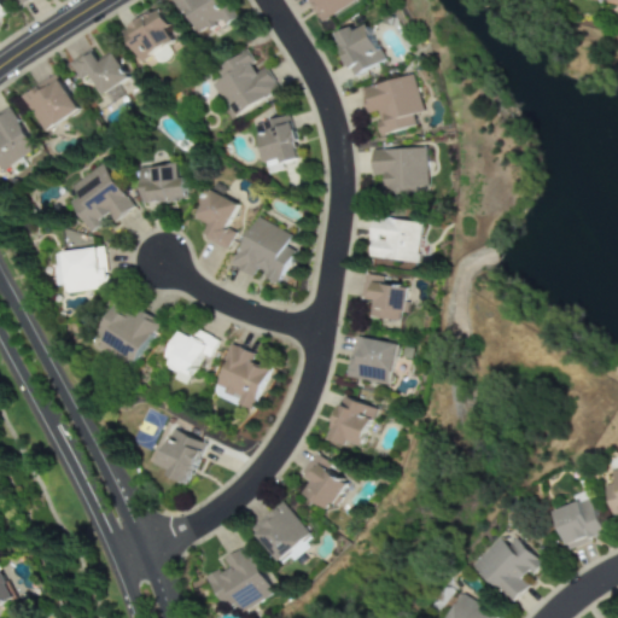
[(0,0),(0,22),(10,18),(0,0)]
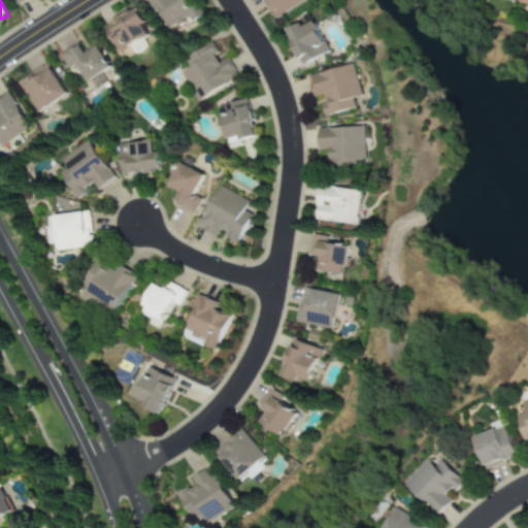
[(160,10),(170,32),(201,17),(192,0),(146,0),(154,13),(160,10)]
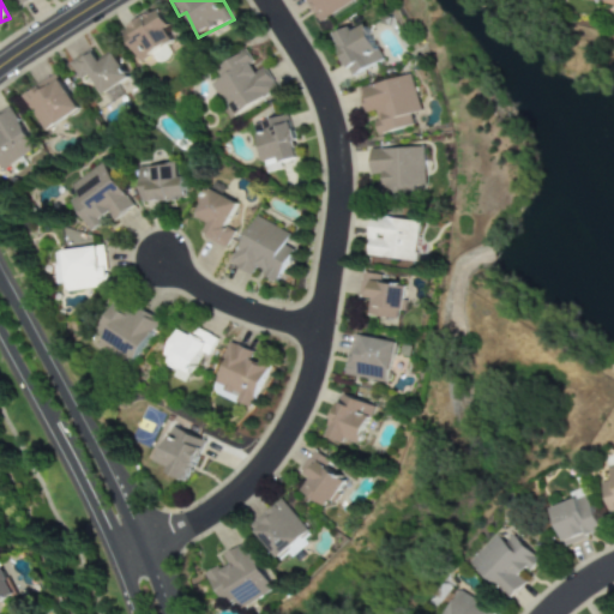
[(356,2),(354,0),(307,0),(318,22),(356,2)]
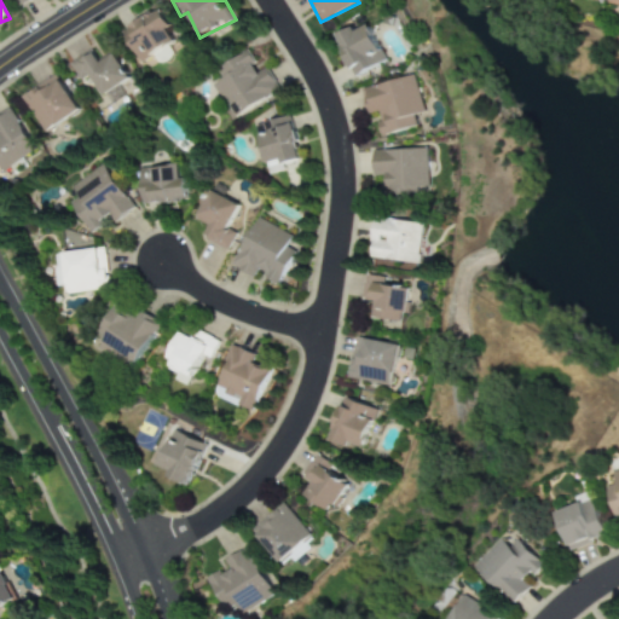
[(168,30),(173,27),(160,7),(122,33),(143,63),(175,41),(168,30)]
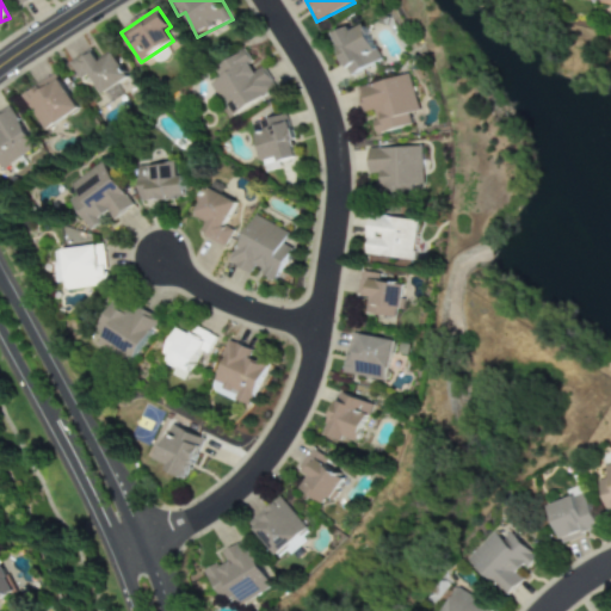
[(350,75),(382,61),(363,23),(332,37),(350,75)]
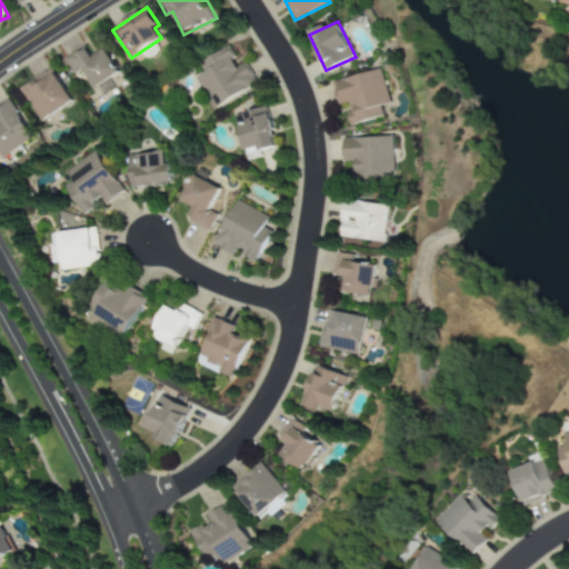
[(213,109),(257,83),(245,62),(239,66),(228,47),(199,63),(205,73),(196,78),(213,109)]
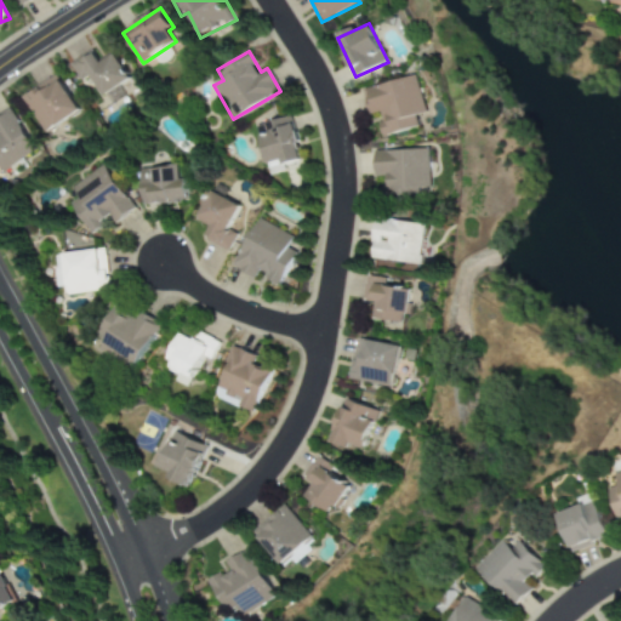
[(41,132),(79,115),(61,77),(23,93),(41,132)]
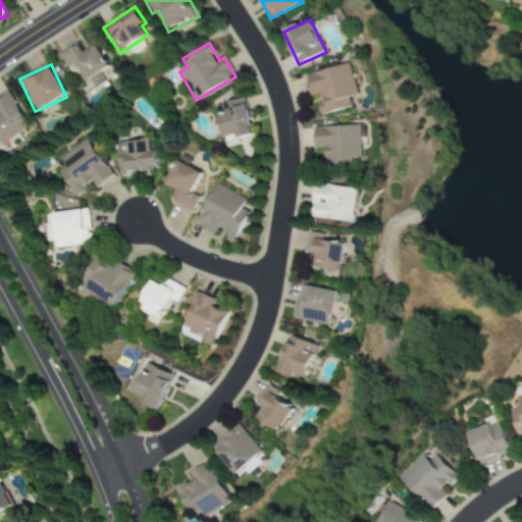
[(352,107),(349,97),(358,95),(351,64),(305,74),(310,97),(317,95),(322,114),(352,107)]
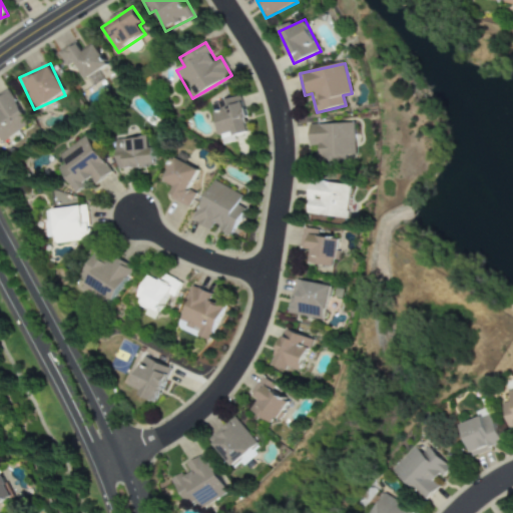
[(0,137),(4,143),(31,121),(6,89),(0,93),(0,137)]
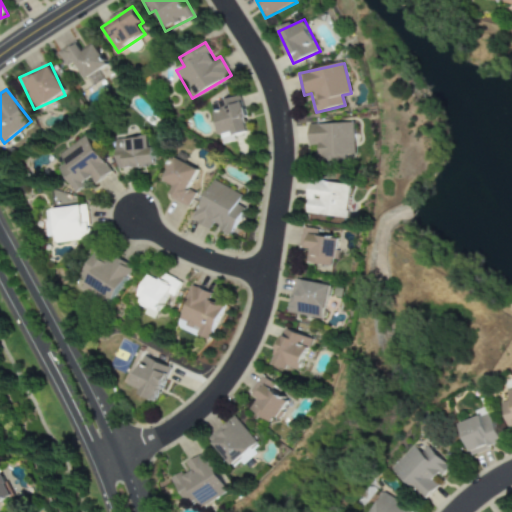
[(211,103),(221,140),(249,132),(239,96),(211,103)]
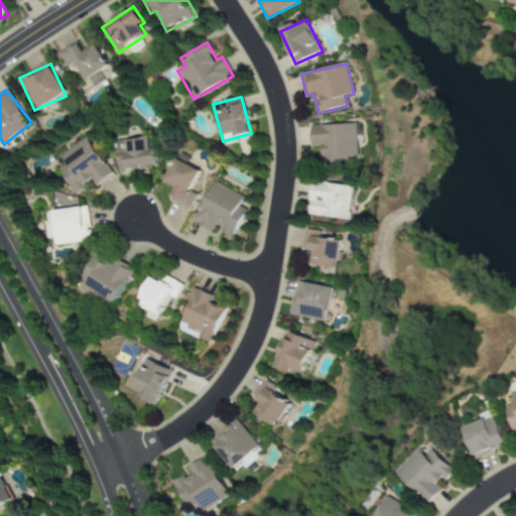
[(311,125),(312,147),(319,147),(319,165),(358,163),(357,124),(311,125)]
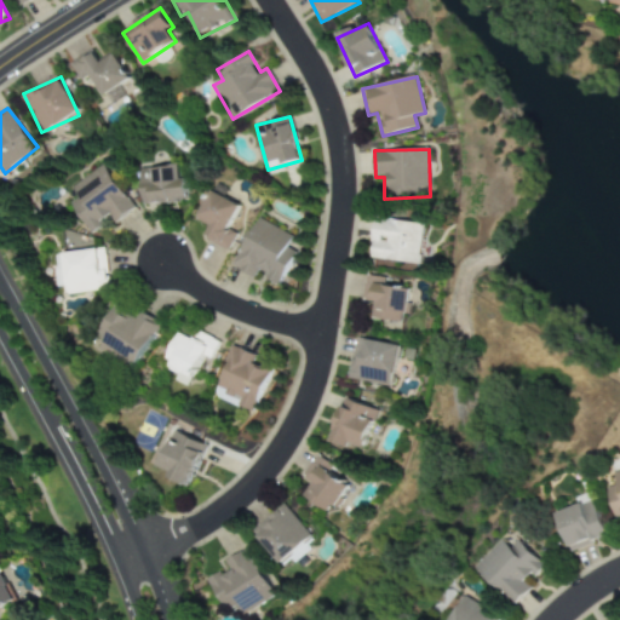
[(68,205),(91,234),(109,218),(114,224),(136,207),(101,165),(70,189),(78,197),(68,205)]
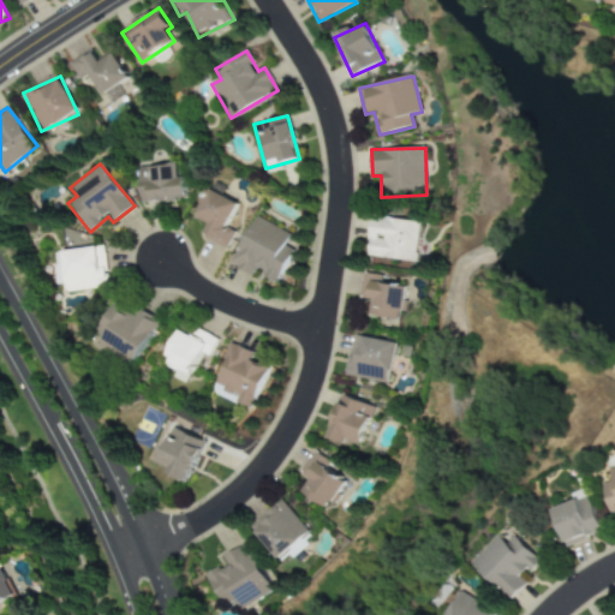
[(141,203),(186,201),(185,177),(178,177),(178,165),(139,167),(141,203)]
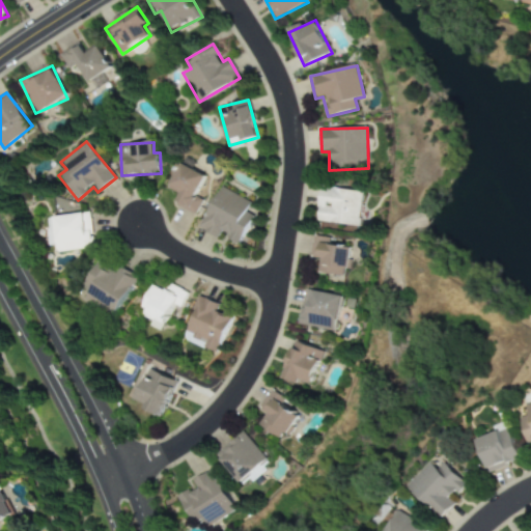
[(168,189),(180,194),(175,205),(196,215),(203,199),(196,196),(205,175),(179,164),(168,189)]
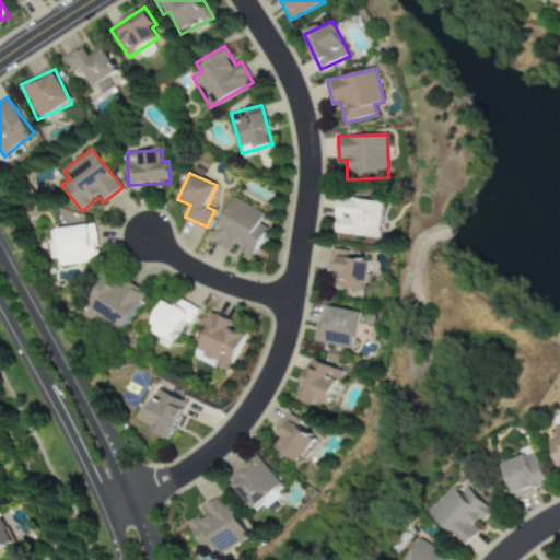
[(233,197),(210,241),(230,252),(232,246),(254,257),(273,219),(233,197)]
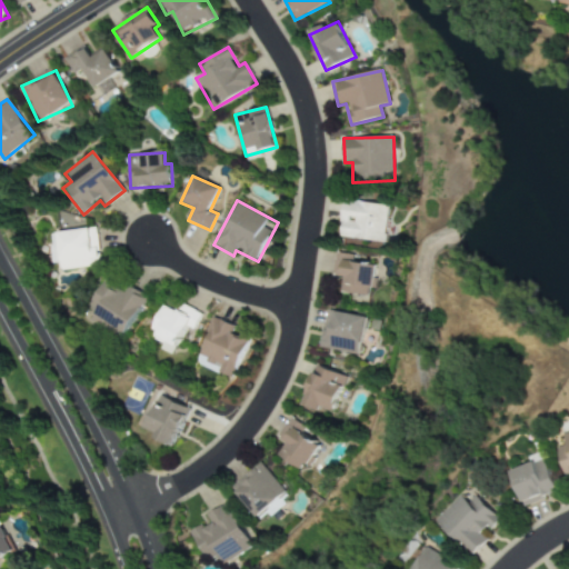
[(386,242),(389,206),(345,200),(340,238),(386,242)]
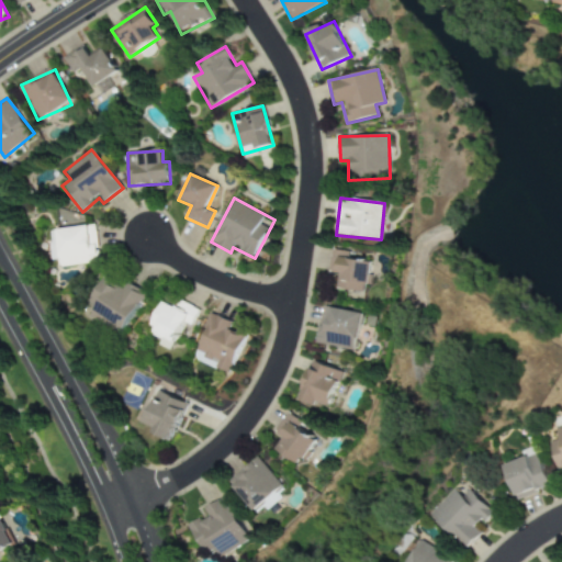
[(362,292),(363,284),(369,285),(372,262),(348,259),(349,251),(332,249),(328,272),(338,273),(336,289),(362,292)]
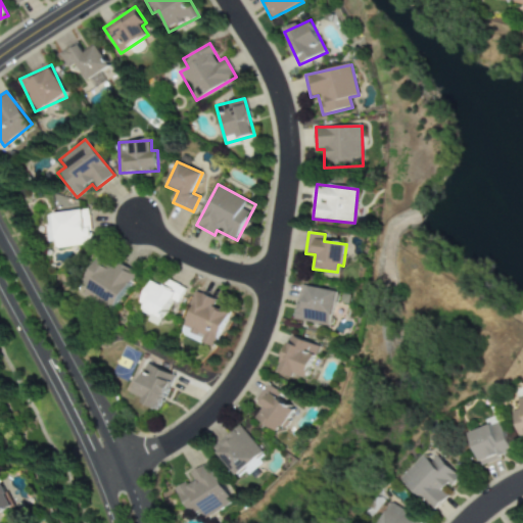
[(85,294),(113,312),(137,274),(120,263),(116,266),(99,255),(83,281),(90,286),(85,294)]
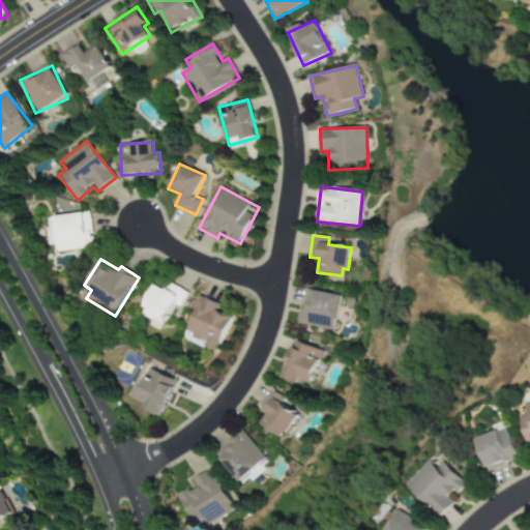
[(189,292),(171,284),(168,291),(152,285),(143,307),(149,310),(146,317),(154,320),(152,325),(165,330),(175,304),(182,307),(189,292)]
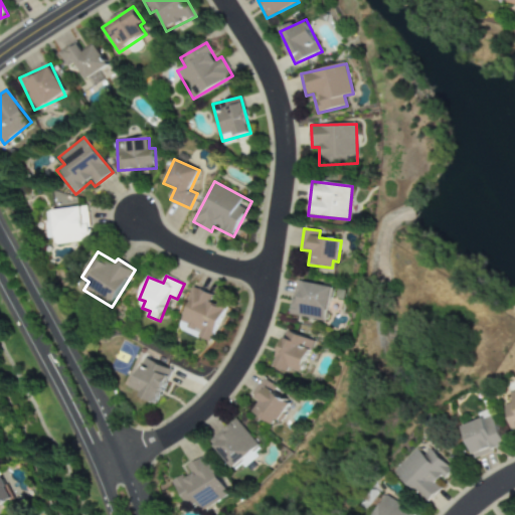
[(326,321),(331,286),(295,281),(291,316),(326,321)]
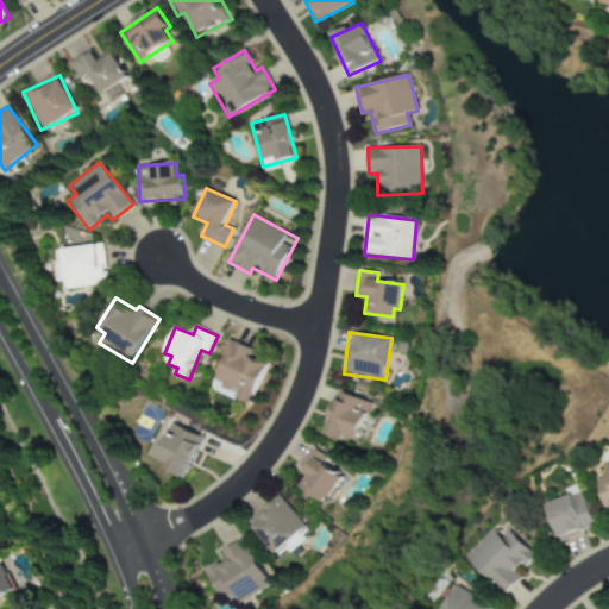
[(269,364),(250,357),(253,349),(228,339),(223,356),(226,357),(213,389),(252,405),(269,364)]
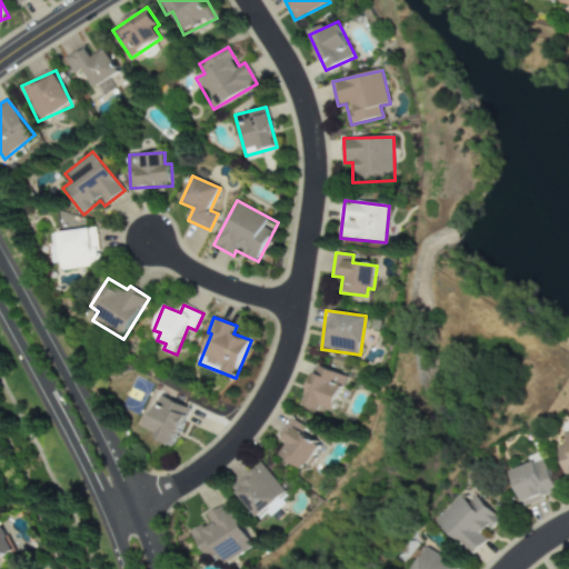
[(347,377),(317,366),(302,405),(321,411),(322,408),(335,411),(347,377)]
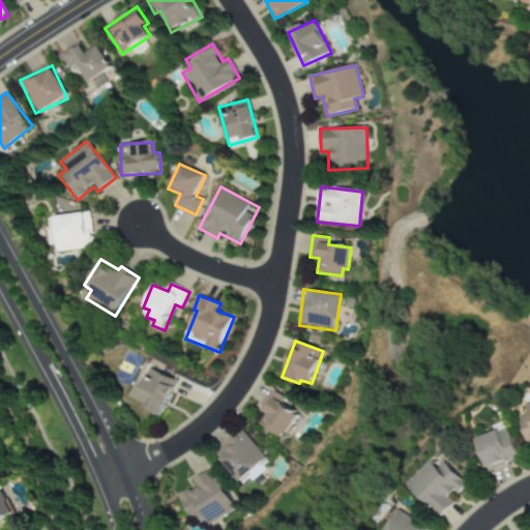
[(162,417),(177,380),(149,369),(136,400),(146,404),(143,409),(162,417)]
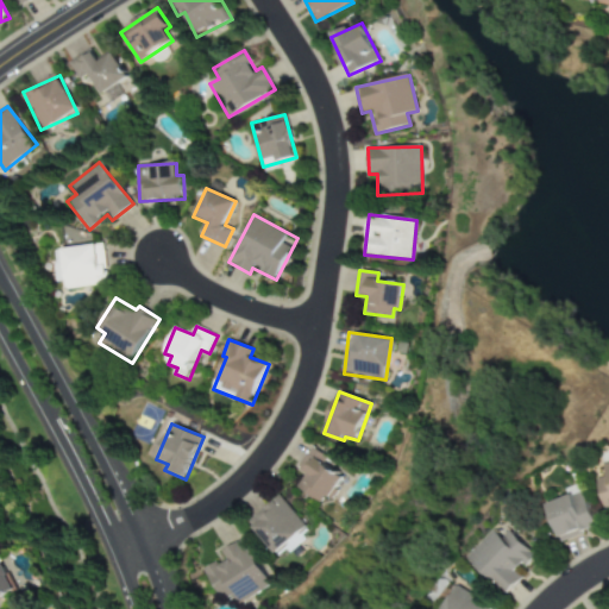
[(343,478),(324,465),(330,458),(312,446),(299,468),(308,472),(299,488),(326,506),(343,478)]
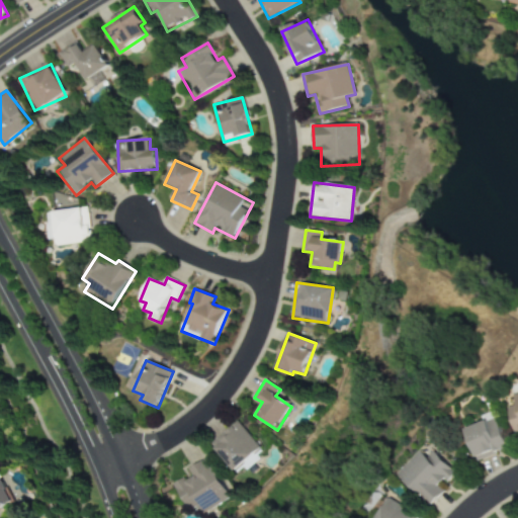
[(517,394),(513,395),(516,406),(508,408),(515,433),(517,432),(517,394)]
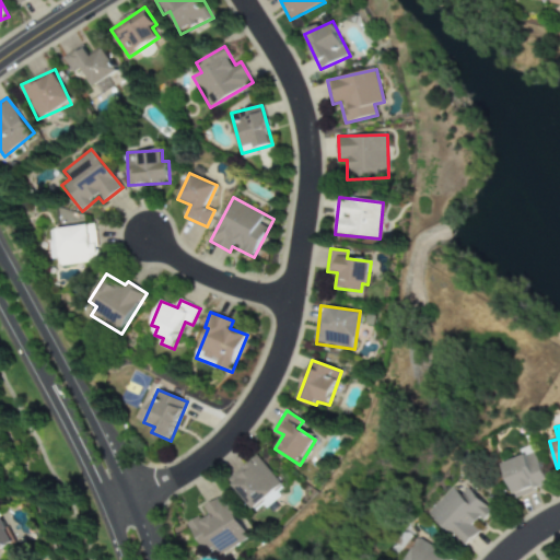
[(502,465),(515,499),(548,486),(535,452),(502,465)]
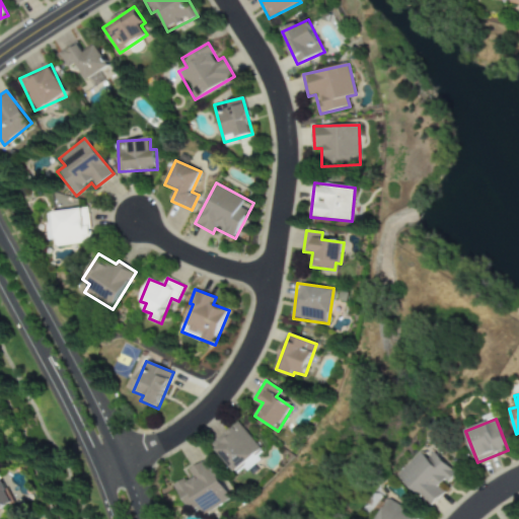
[(236,472),(262,449),(237,422),(212,446),(236,472)]
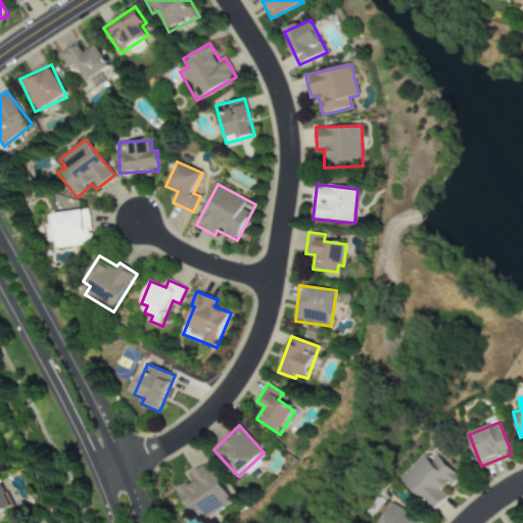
[(438,456),(431,462),(425,456),(400,478),(432,512),(448,496),(443,491),(459,477),(438,456)]
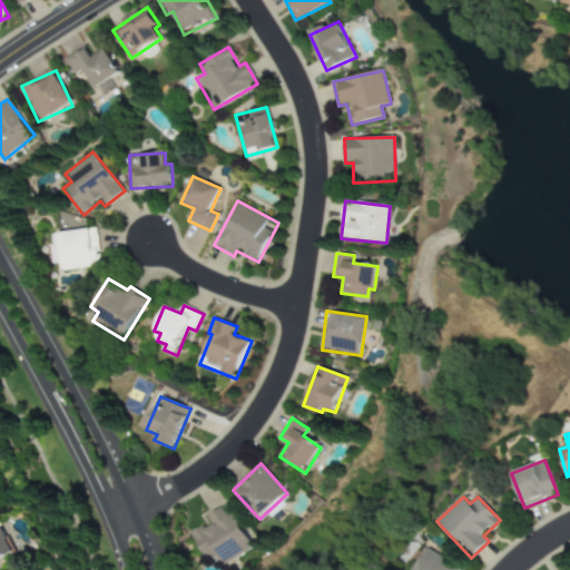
[(207,517),(210,522),(192,533),(209,562),(217,558),(223,566),(255,547),(229,503),(207,517)]
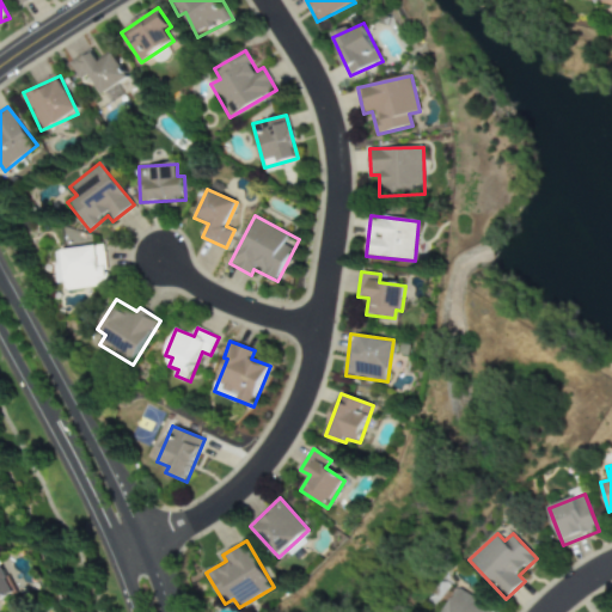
[(0,603),(12,598),(0,571),(0,603)]
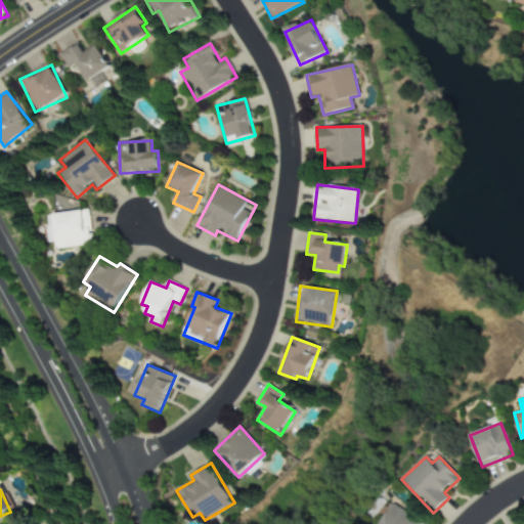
[(379,523),(421,523),(391,506),(379,523)]
